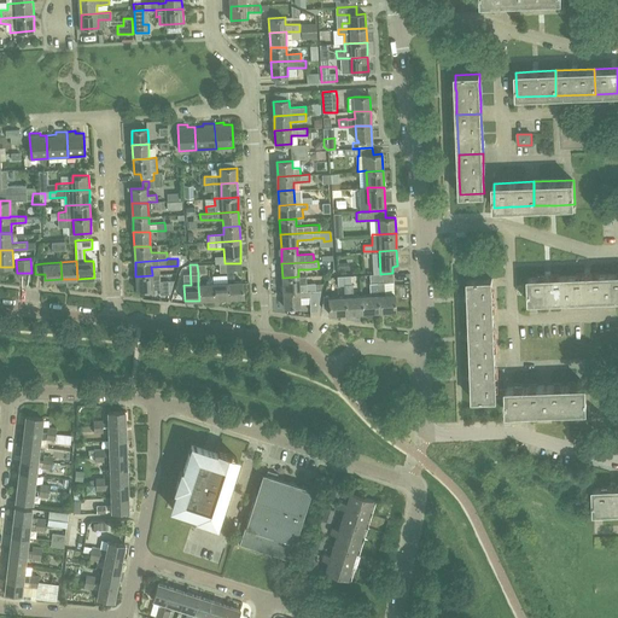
[(392,273),(380,274),(375,274),(378,312),(395,310),(394,293),(385,295),(384,283),(394,283),(392,273)]
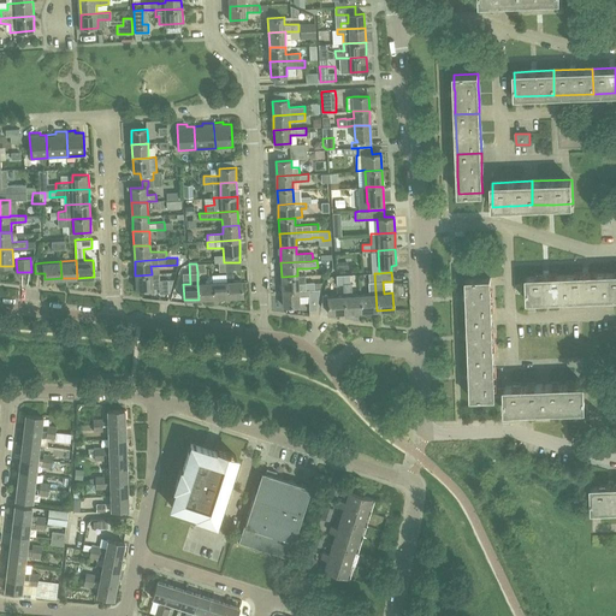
[(615,272),(604,273),(605,297),(615,296),(615,272)]
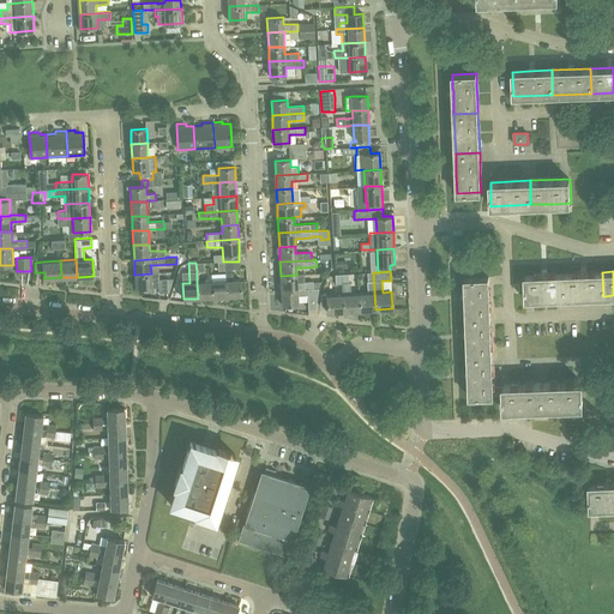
[(151,274),(134,275),(136,289),(151,288),(151,287),(158,287),(158,293),(168,293),(167,278),(158,280),(158,272),(151,272),(151,274)]
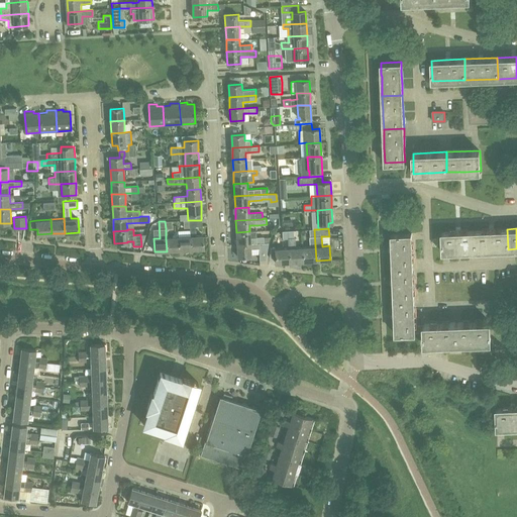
[(196,236),(195,229),(190,229),(190,236),(191,236),(191,249),(203,249),(203,235),(196,236)]
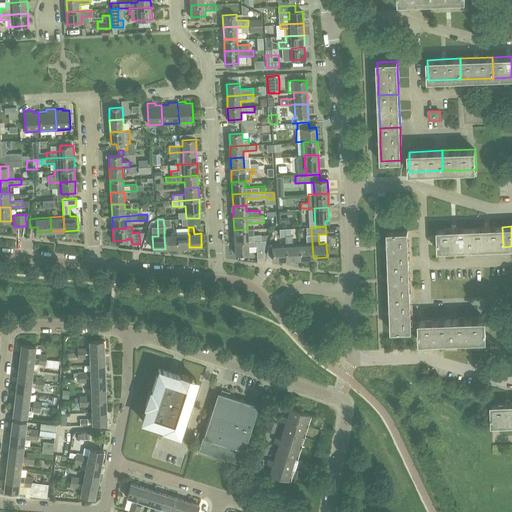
[(307,245),(299,245),(300,259),(313,258),(311,227),(306,227),(307,245)]
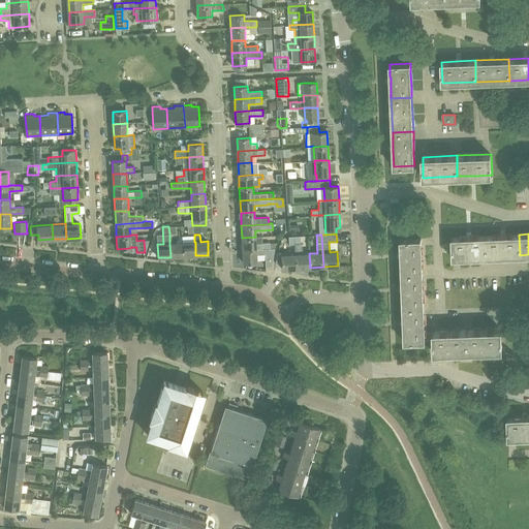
[(520,255),(519,235),(505,235),(500,235),(486,236),(487,256),(520,255)]
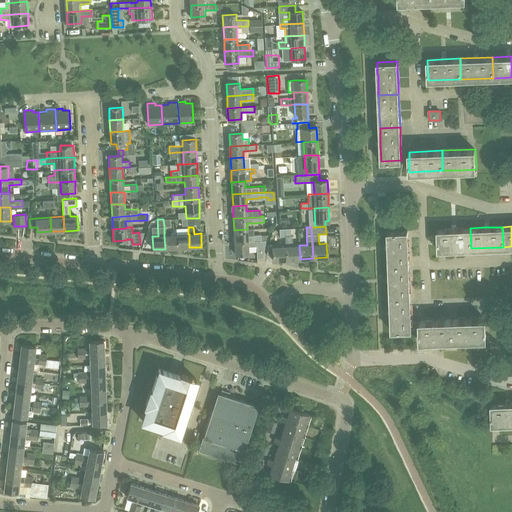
[(471,248),(470,228),(457,229),(454,229),(451,229),(437,229),(438,250),(471,248)]
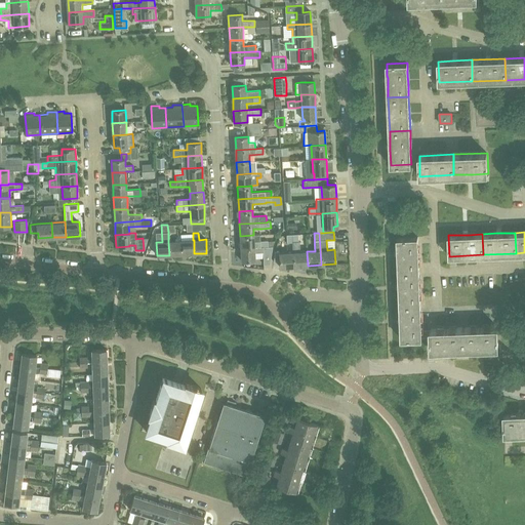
[(253,235),(240,236),(241,248),(268,247),(268,240),(260,241),(254,241),(253,235)]
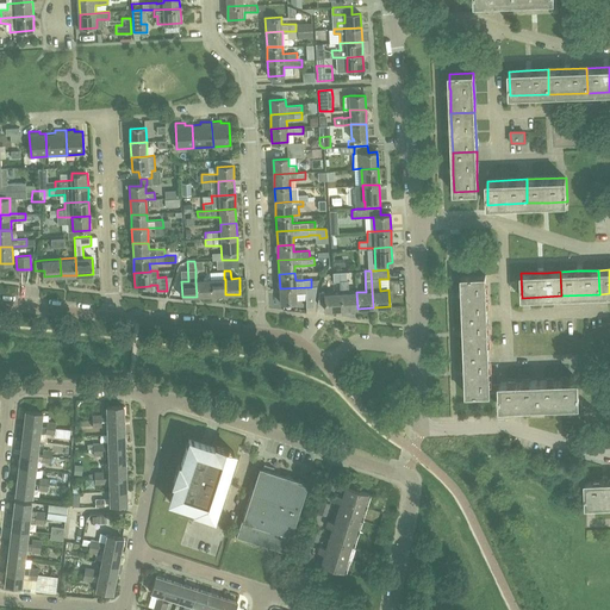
[(462,316),(486,315),(485,275),(461,277),(461,293),(462,297),(462,299),(462,316)]
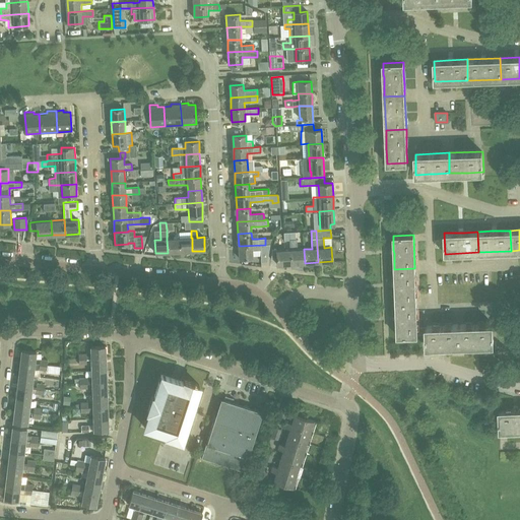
[(191,238),(179,239),(180,252),(192,251),(192,238),(191,238)]
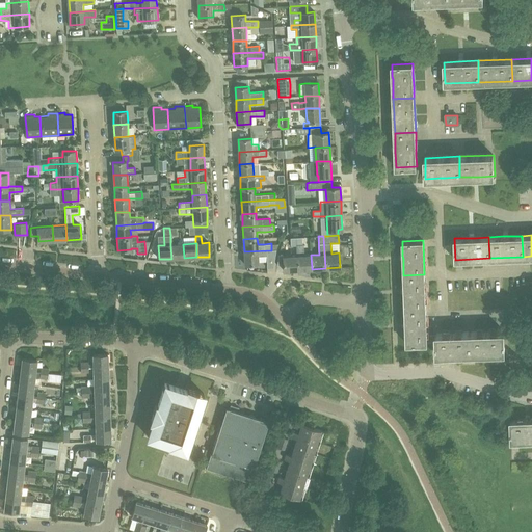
[(183,244),(170,245),(171,259),(184,258),(183,244)]
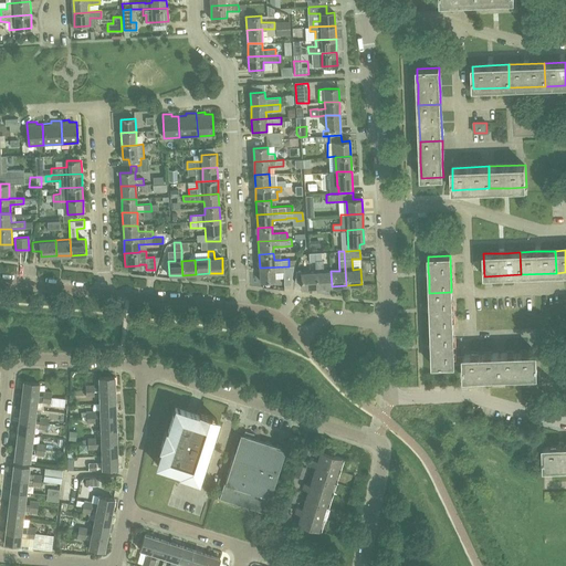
[(294,265),(289,266),(260,268),(260,281),(275,280),(274,272),(284,271),(284,284),(291,284),(294,265)]
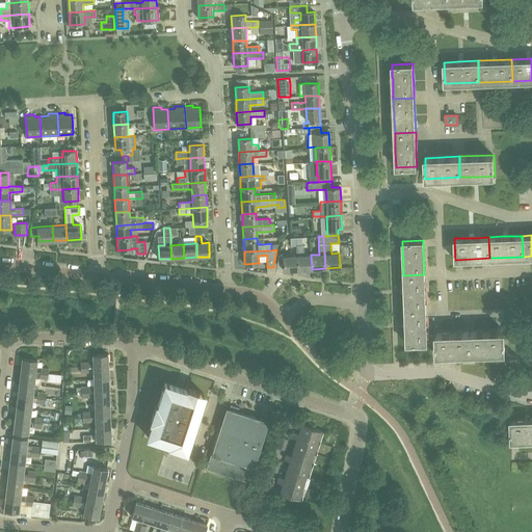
[(311,255),(296,256),(297,270),(312,269),(311,255)]
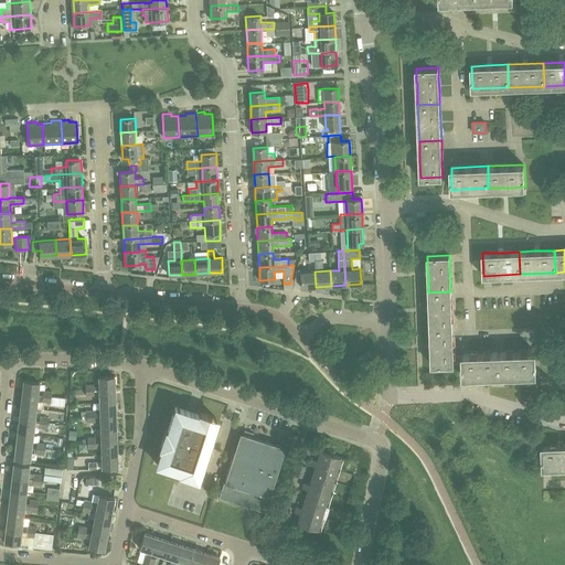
[(315,272),(300,273),(296,273),(295,281),(300,281),(301,288),(316,287),(315,272)]
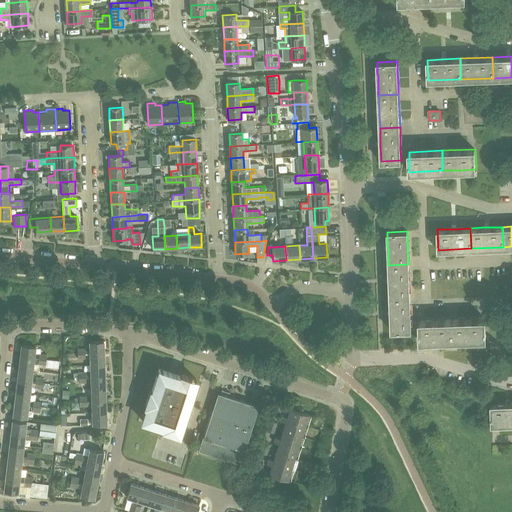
[(390,297),(410,297),(408,264),(388,265),(389,279),(389,281),(389,282),(390,297)]
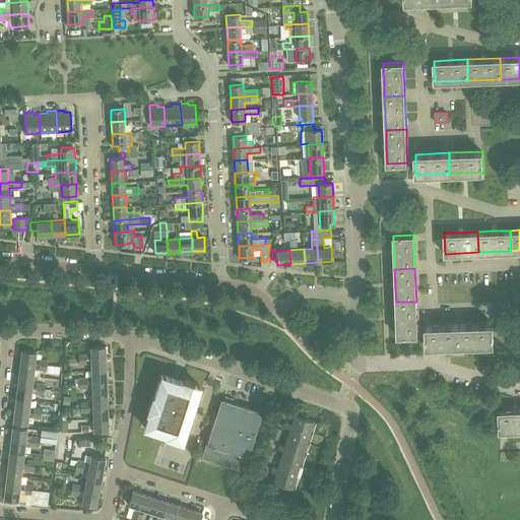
[(417,335),(417,328),(416,302),(396,302),(396,316),(396,318),(396,320),(397,335),(406,335),(417,335)]
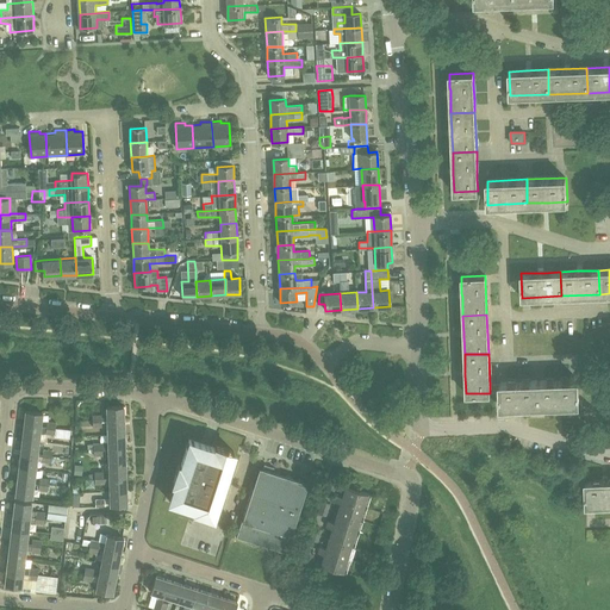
[(578,403),(578,380),(537,381),(539,404),(578,403)]
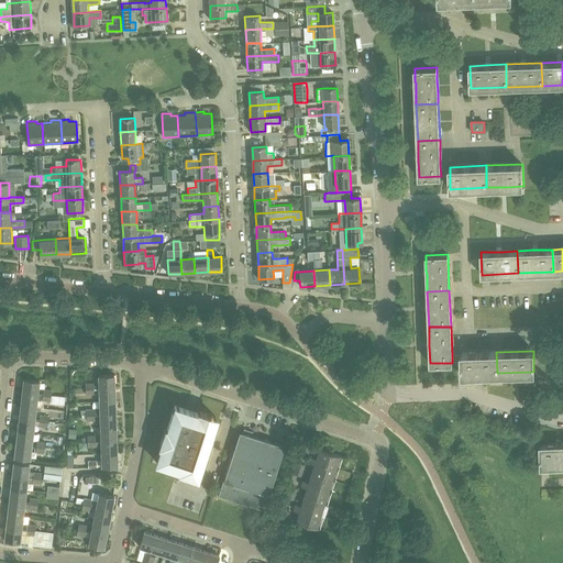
[(461,375),(497,373),(496,352),(460,354),(460,355),(461,362),(461,375)]
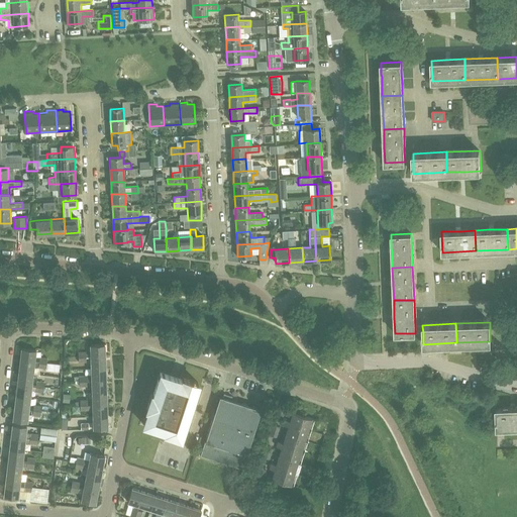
[(91,345),(92,356),(105,356),(105,344),(91,345)]
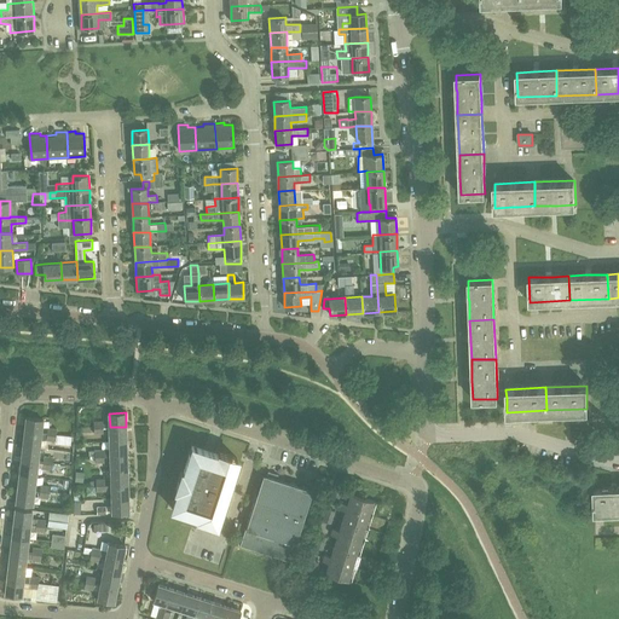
[(25,417),(24,432),(41,433),(44,418),(25,417)]
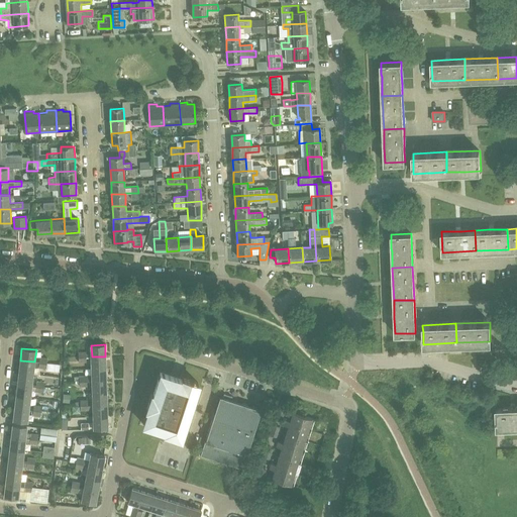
[(92,369),(106,369),(105,356),(92,356),(92,363),(92,369)]
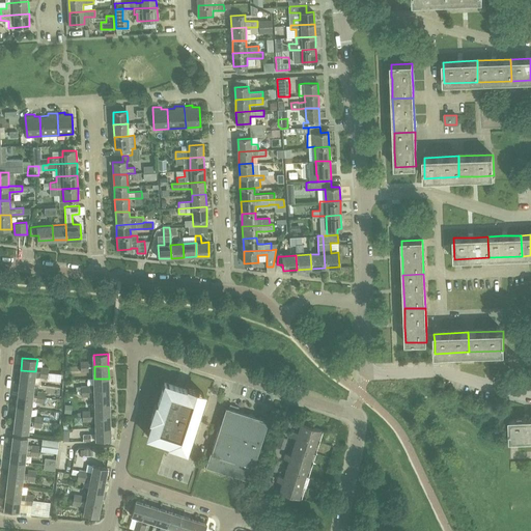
[(48,373),(40,372),(35,371),(21,370),(20,382),(34,384),(35,376),(47,378),(48,373)]
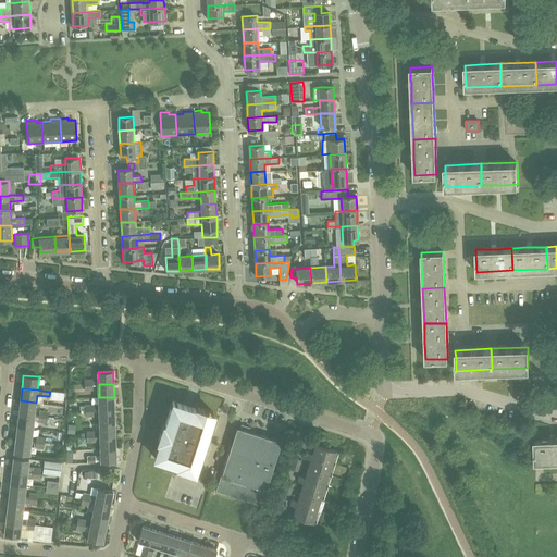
[(50,391),(50,392),(49,397),(49,398),(63,400),(64,392),(50,391)]
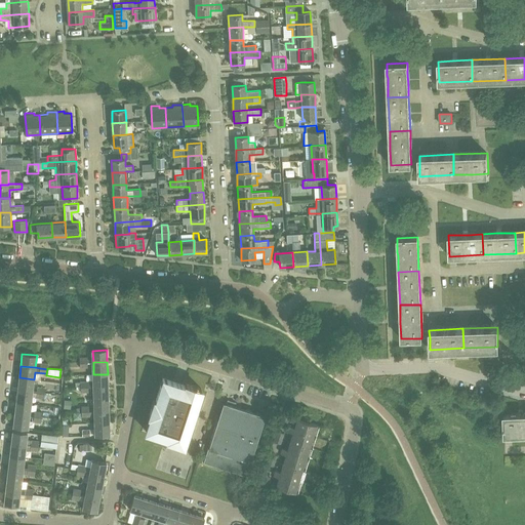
[(108,374),(93,374),(93,387),(108,387),(108,374)]
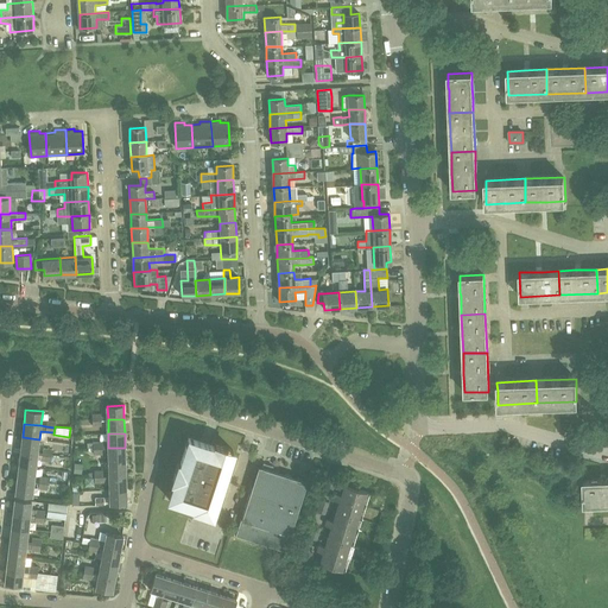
[(20,451),(38,454),(39,439),(23,437),(20,451)]
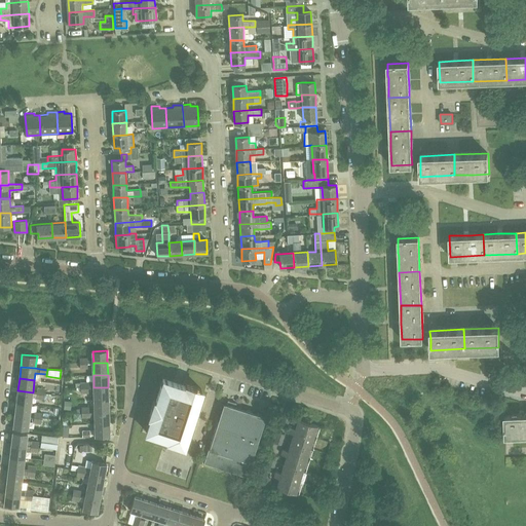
[(155,401),(146,431),(184,445),(191,422),(192,422),(195,412),(194,412),(201,388),(186,384),(186,385),(183,384),(173,381),(163,378),(157,401),(155,401)]
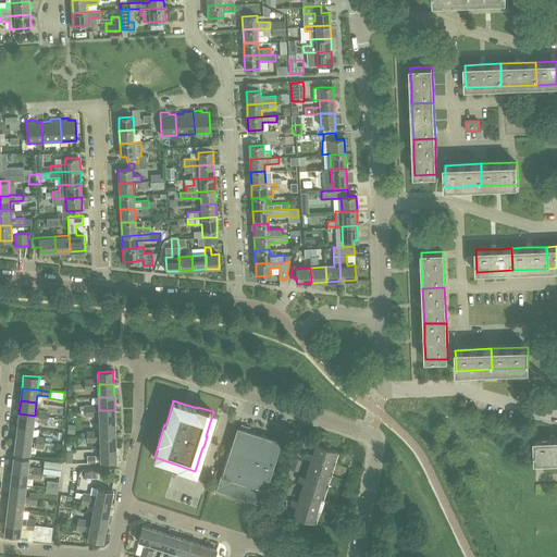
[(114,410),(99,410),(100,423),(114,423),(114,410)]
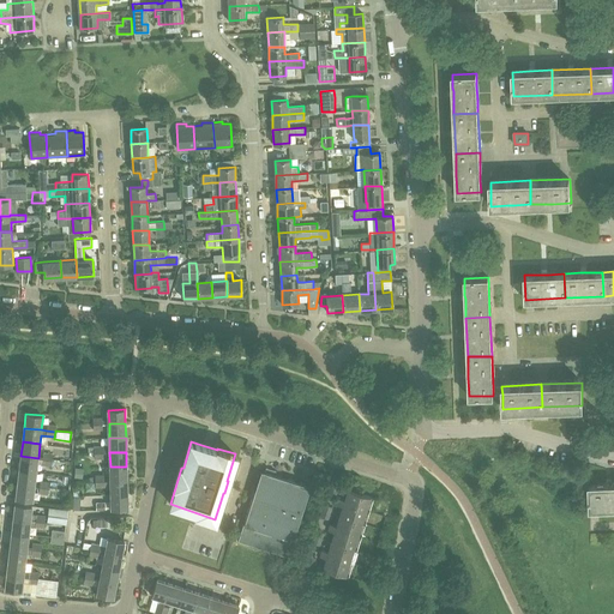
[(20,456),(19,470),(36,473),(37,464),(52,465),(53,459),(43,458),(38,458),(20,456)]
